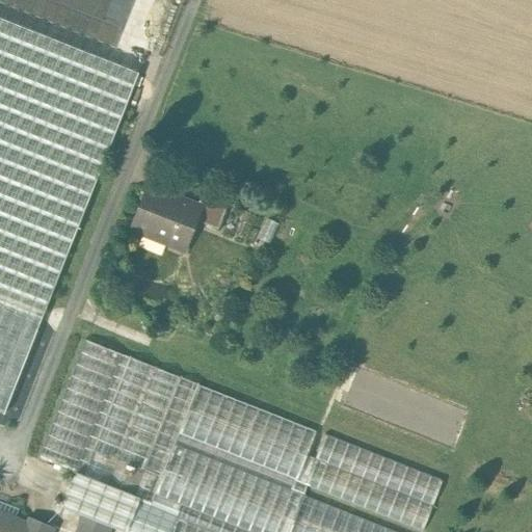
[(139,73),(0,18),(0,304),(41,321),(139,73)]
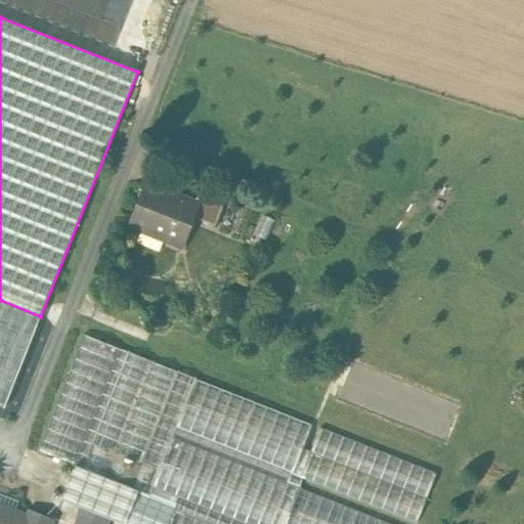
[(195,203),(146,183),(132,221),(166,234),(164,239),(181,247),(192,217),(215,225),(220,212),(195,203)]
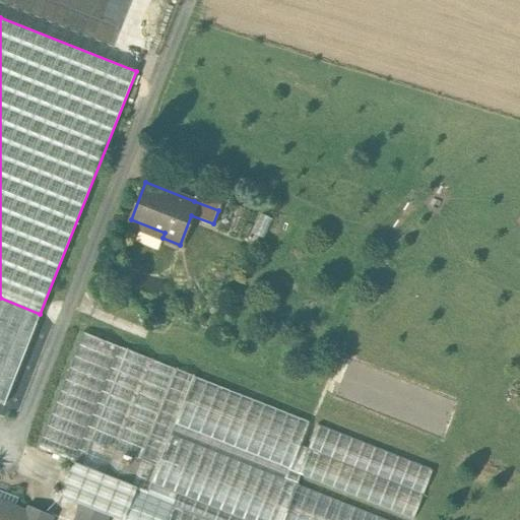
[(222,199),(198,190),(194,201),(218,210),(222,199)]
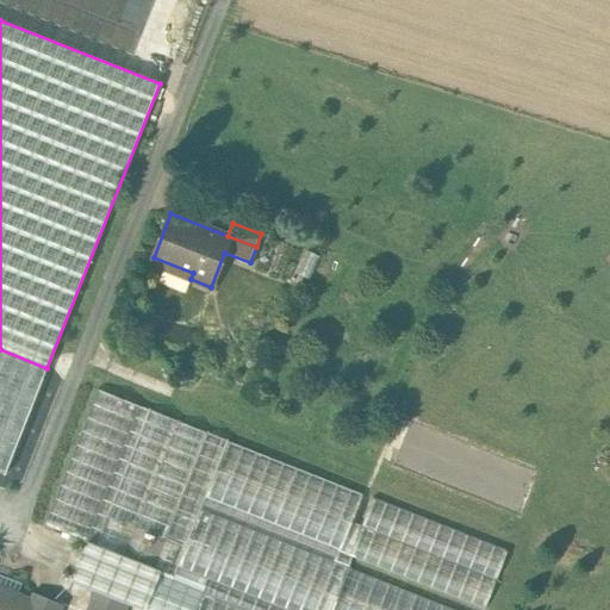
[(47,368),(0,349),(0,470),(5,472),(47,368)]
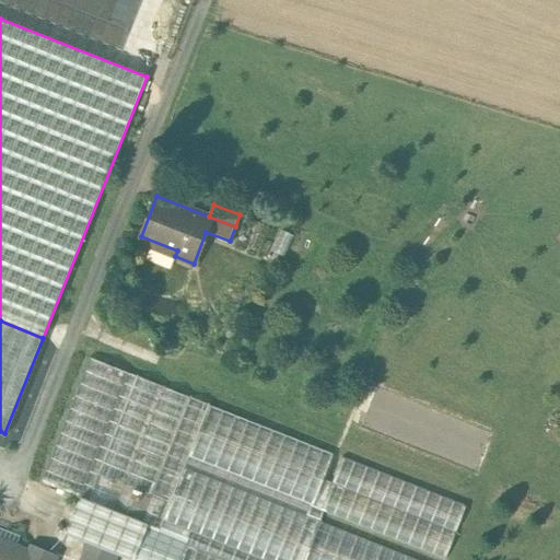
[(129,375),(90,359),(41,482),(81,498),(129,375)]
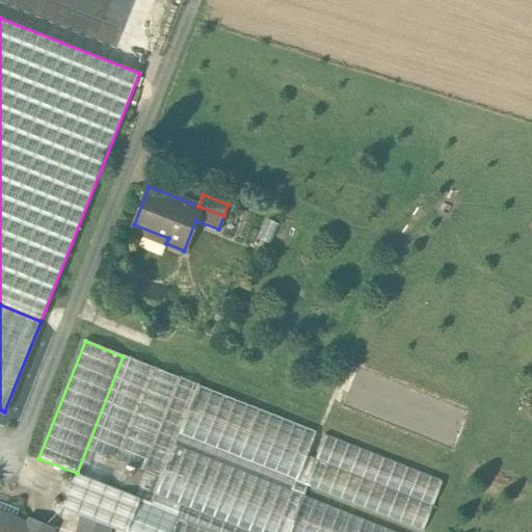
[(181,379),(131,360),(85,477),(135,496),(143,474),(181,379)]
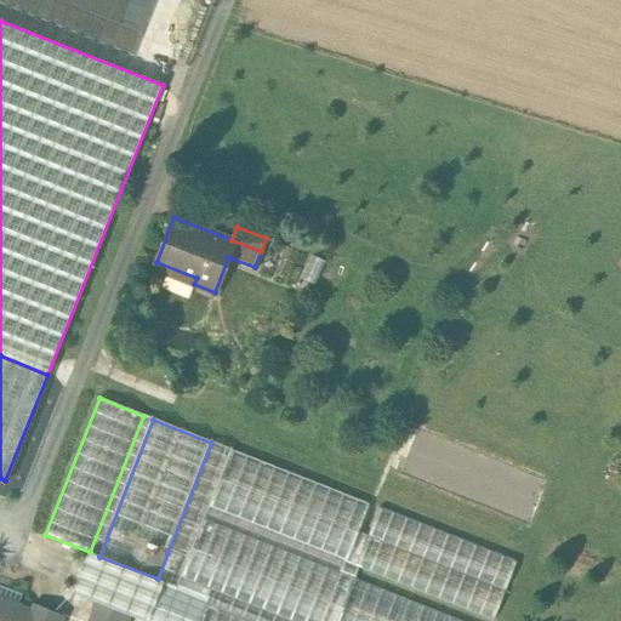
[(412,429),(397,471),(533,522),(548,479),(412,429)]
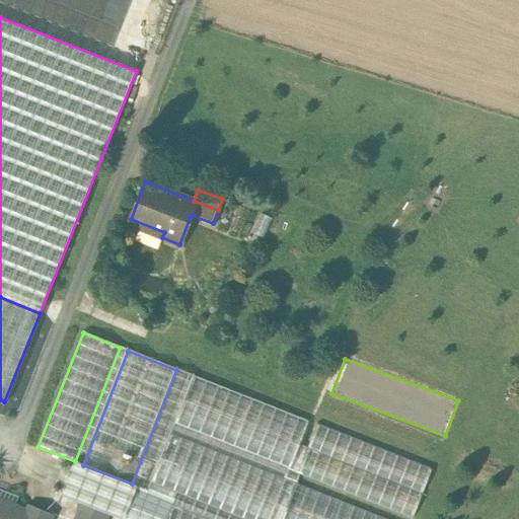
[(307,421),(194,375),(174,425),(288,469),(307,421)]
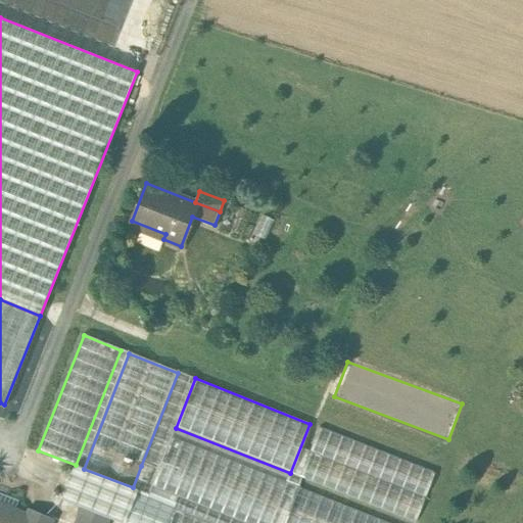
[(435,473),(318,427),(298,476),(415,522),(435,473)]
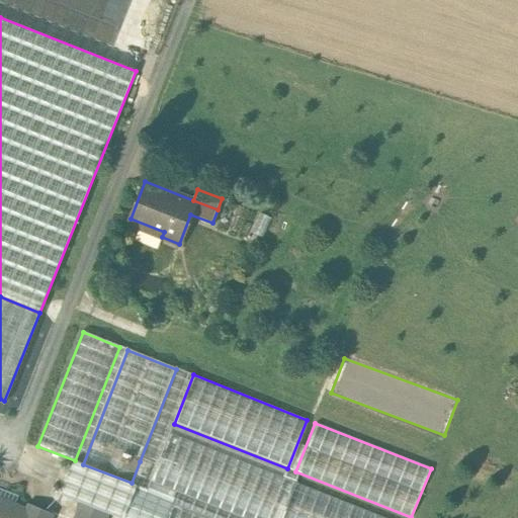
[(378,517),(170,436),(153,482),(247,517),(378,517)]
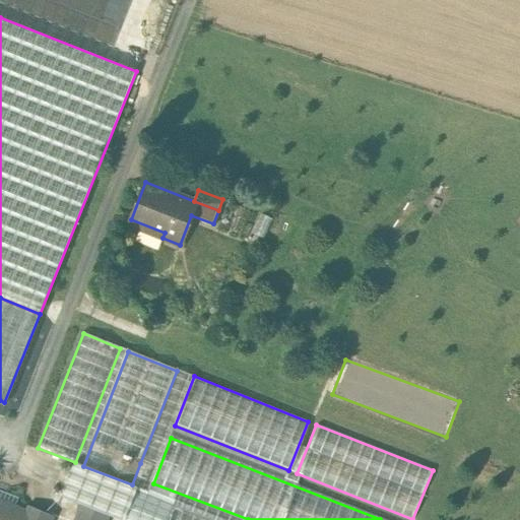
[(140,463),(132,484),(143,490),(152,467),(140,463)]
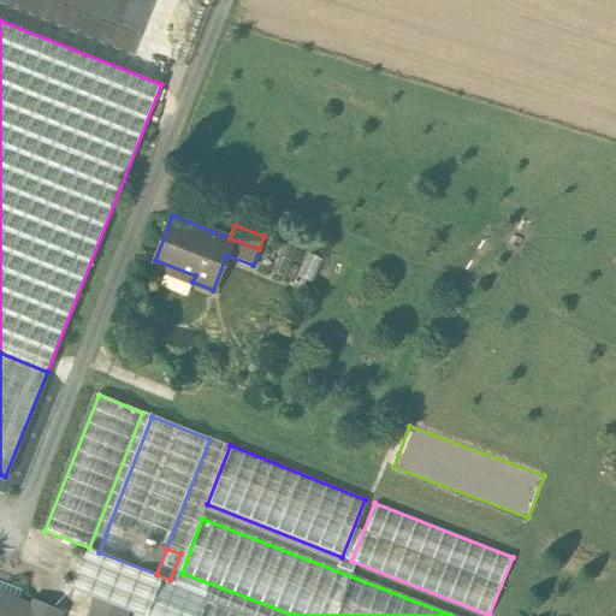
[(31,606),(0,593),(0,615),(58,615),(61,611),(34,600),(31,606)]
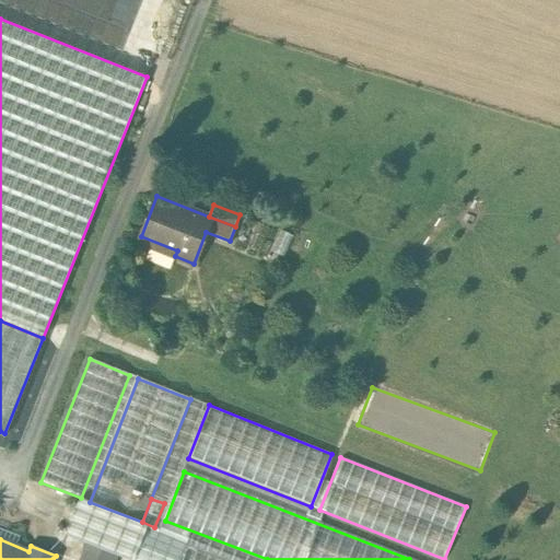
[(88,543),(80,559),(114,559),(116,555),(88,543)]
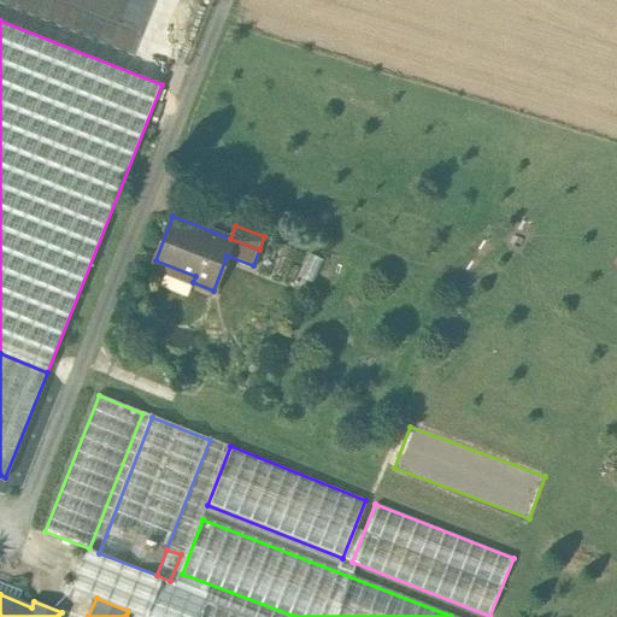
[(244,616),(205,603),(199,616),(244,616)]
